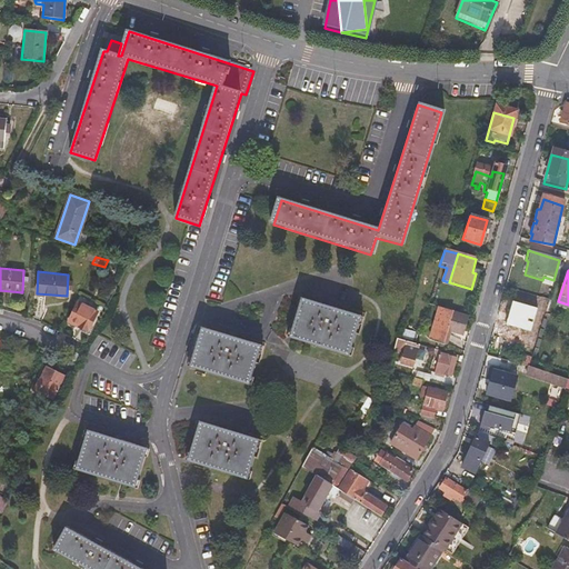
[(358,318),(301,301),(289,339),(347,357),(358,318)]
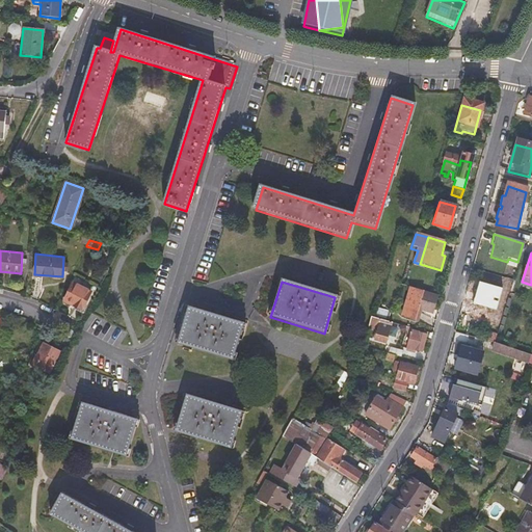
[(90,292),(73,283),(63,301),(74,306),(75,303),(83,307),(90,292)]
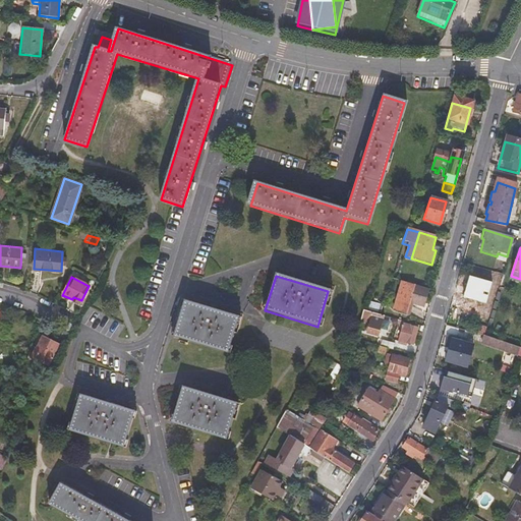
[(487,283),(469,277),(463,299),(481,304),(487,283)]
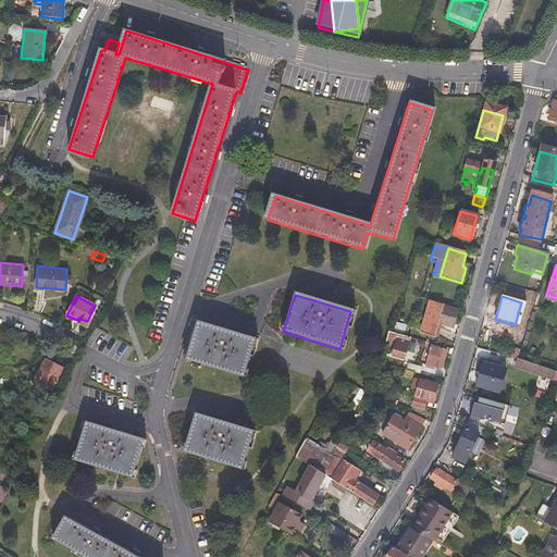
[(442,308),(443,305),(432,302),(431,301),(422,332),(434,335),(437,322),(442,323),(453,326),(457,312),(442,308)]
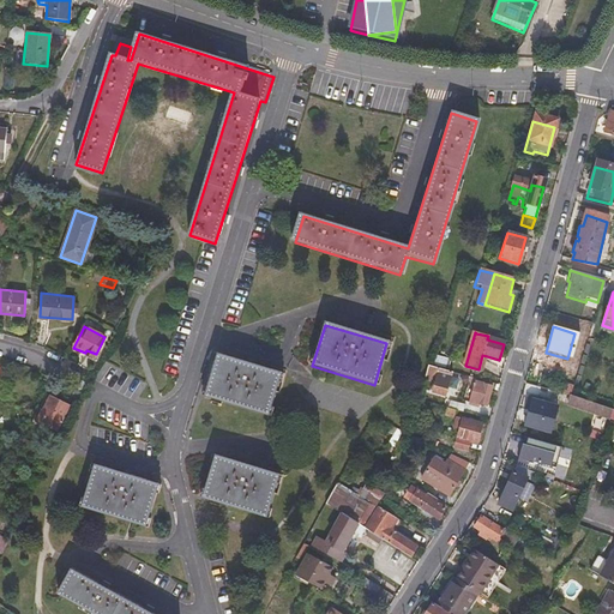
[(280,374),(217,355),(205,396),(266,415),(280,374)]
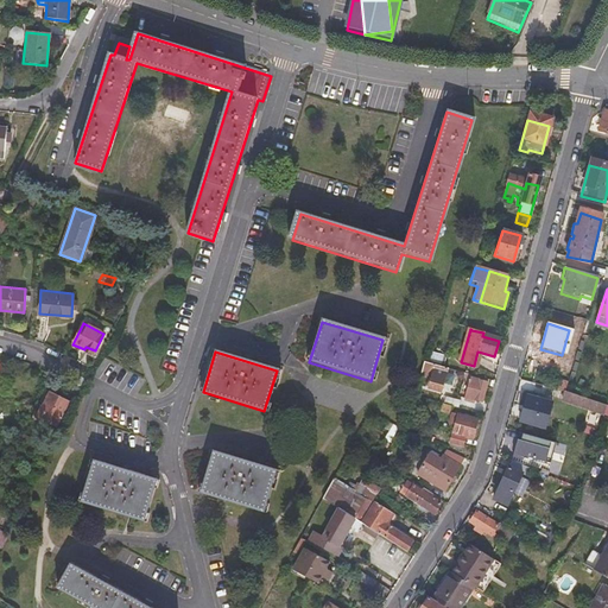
[(428,363),(443,368),(447,359),(431,354),(428,363)]
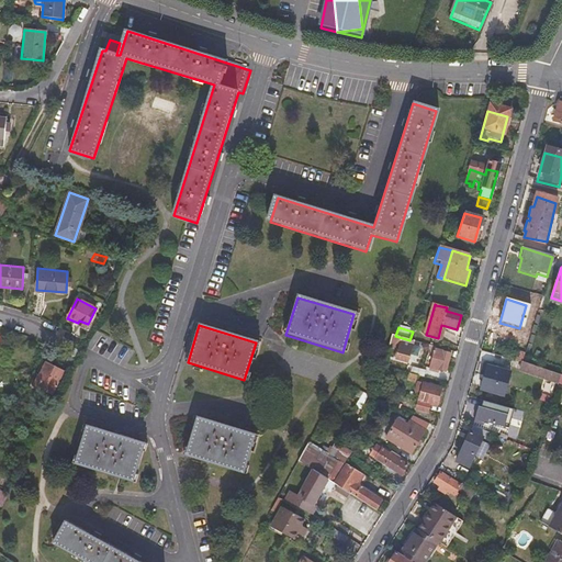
[(391,335),(388,347),(398,350),(396,360),(406,362),(413,341),(409,340),(395,336),(391,335)]
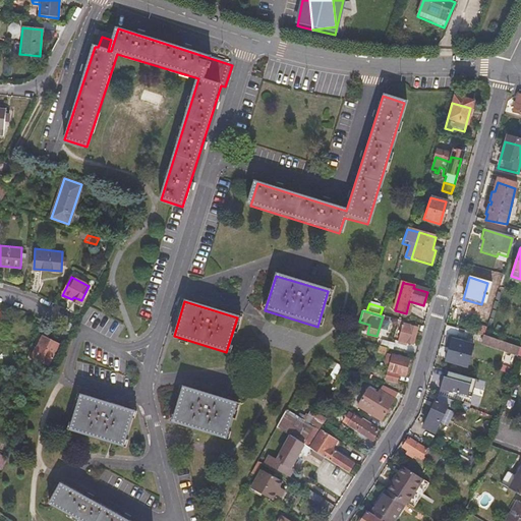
[(417,330),(404,326),(398,343),(412,347),(417,330)]
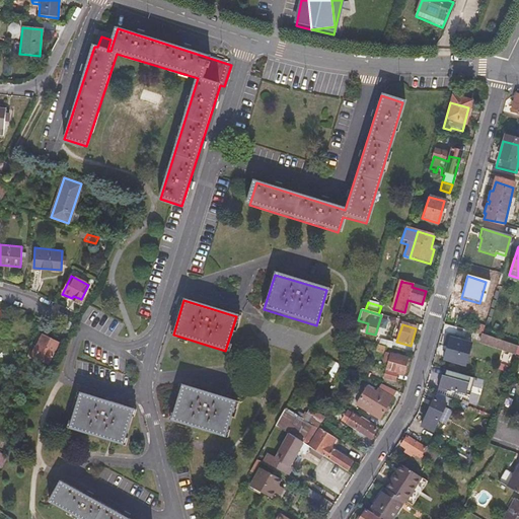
[(472,332),(482,336),(484,328),(474,326),(472,332)]
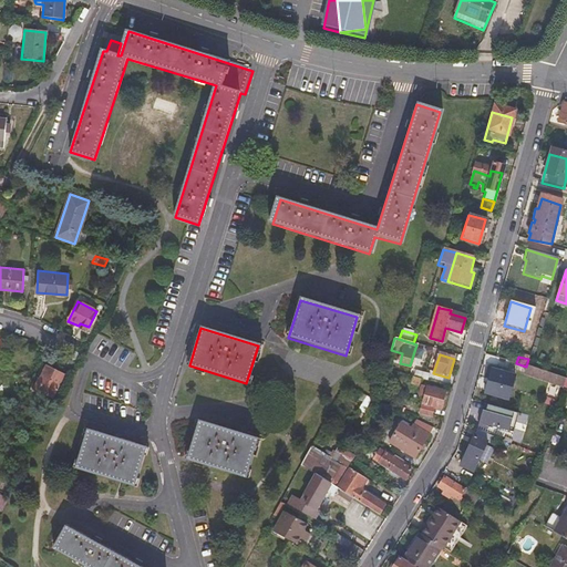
[(69,378),(75,364),(69,361),(62,374),(47,367),(40,379),(39,379),(34,388),(52,398),(64,375),(69,378)]
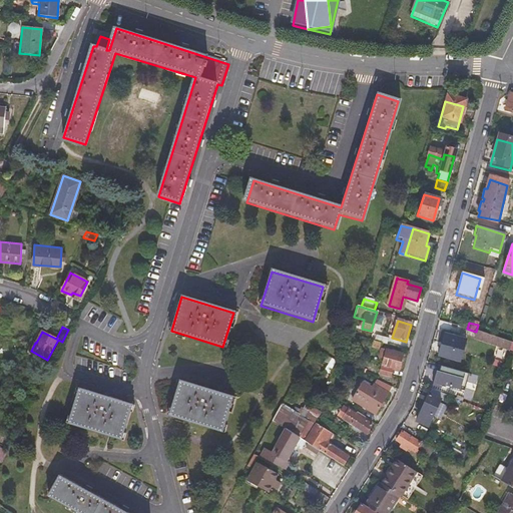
[(508,351),(510,342),(476,332),(473,340),(508,351)]
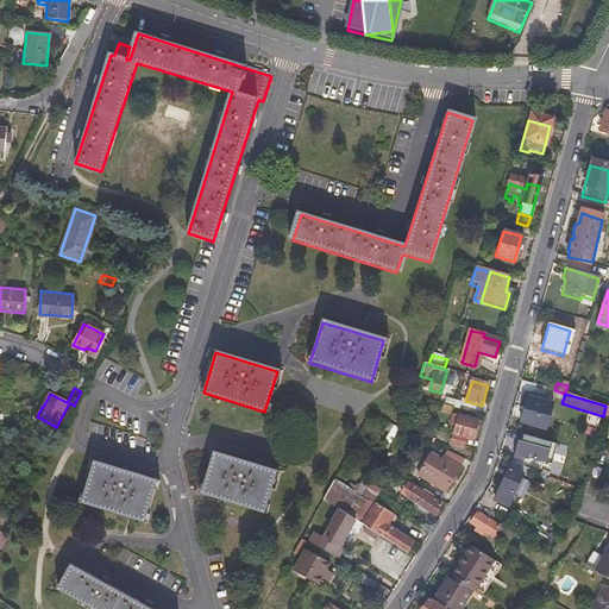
[(552,406),(528,399),(521,424),(545,431),(552,406)]
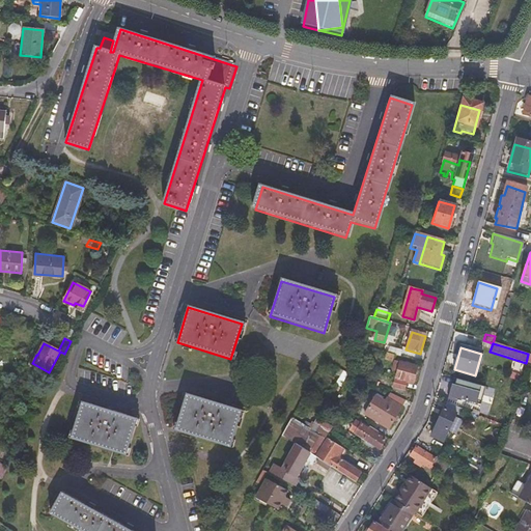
[(393,356),(400,358),(401,352),(392,350),(390,355),(393,356)]
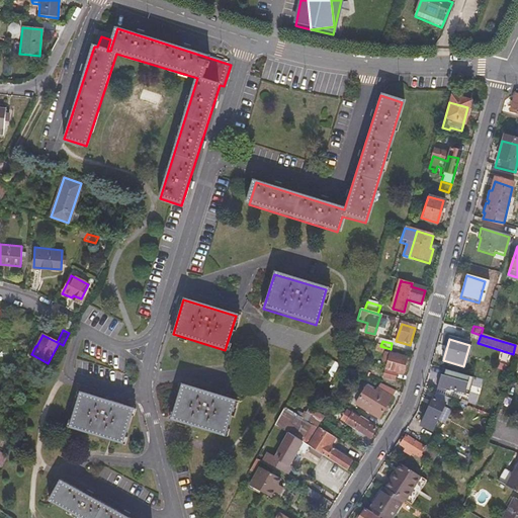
[(406,359),(387,354),(386,357),(390,358),(383,378),(396,381),(398,374),(401,375),(406,359)]
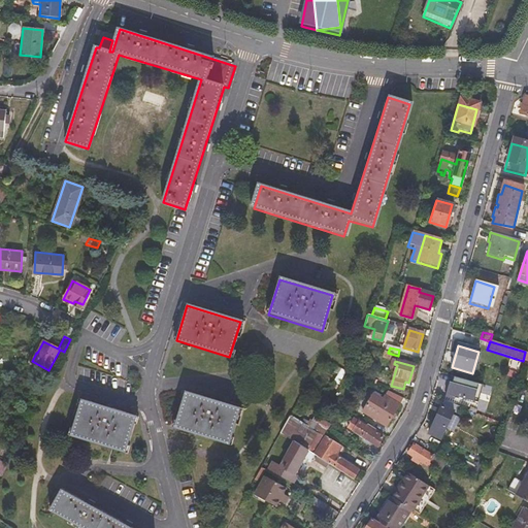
[(345,371),(340,368),(333,383),(337,386),(345,371)]
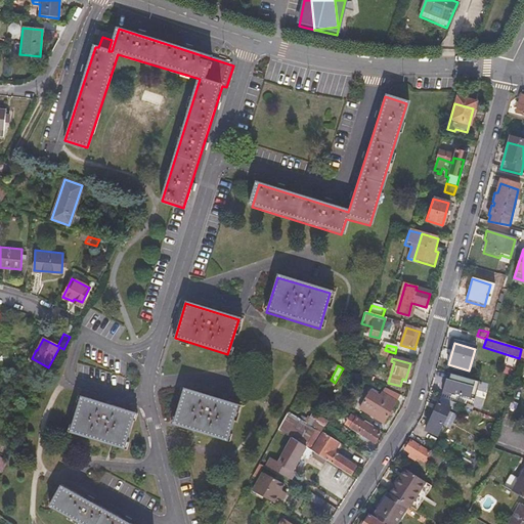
[(469,387),(471,381),(447,374),(445,380),(444,380),(442,386),(444,386),(442,394),(451,397),(452,394),(474,401),(478,390),(469,387)]
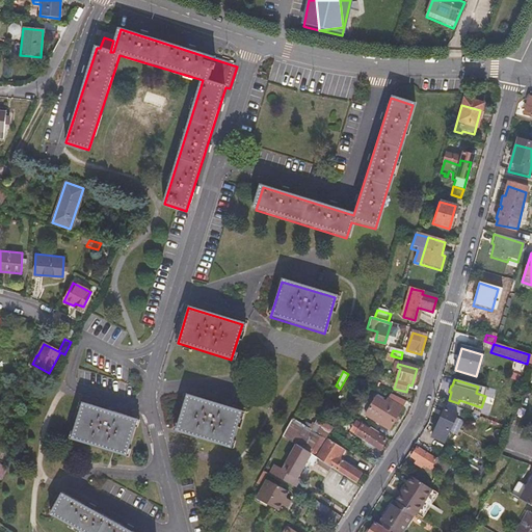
[(240,411),(187,395),(176,431),(229,449),(240,411)]
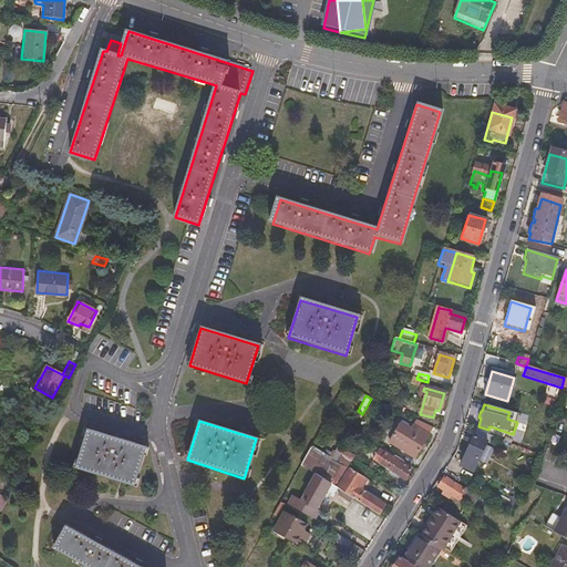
[(432,429),(418,421),(411,431),(402,425),(389,445),(414,461),(429,436),(432,429)]
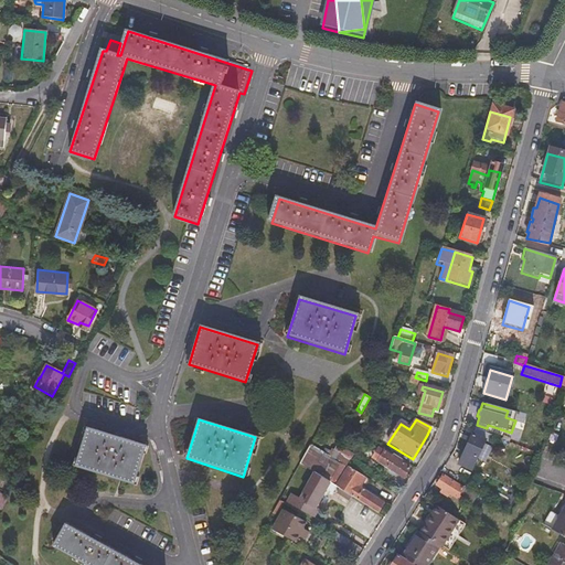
[(145,445),(88,427),(75,466),(132,483),(145,445)]
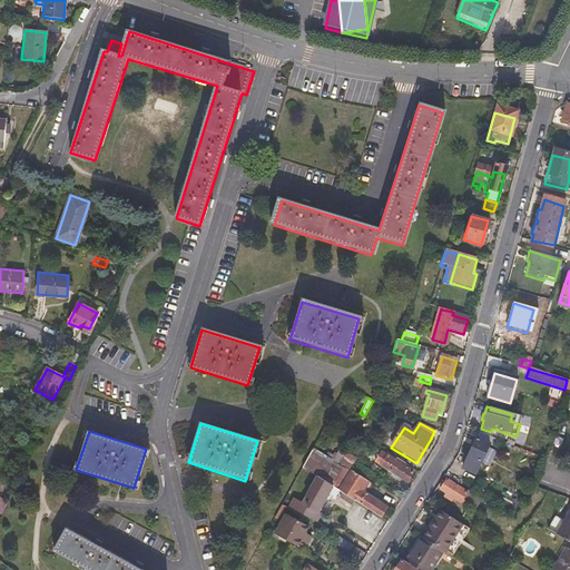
[(491,444),(493,446),(497,441),(479,434),(478,436),(491,443),(491,444)]
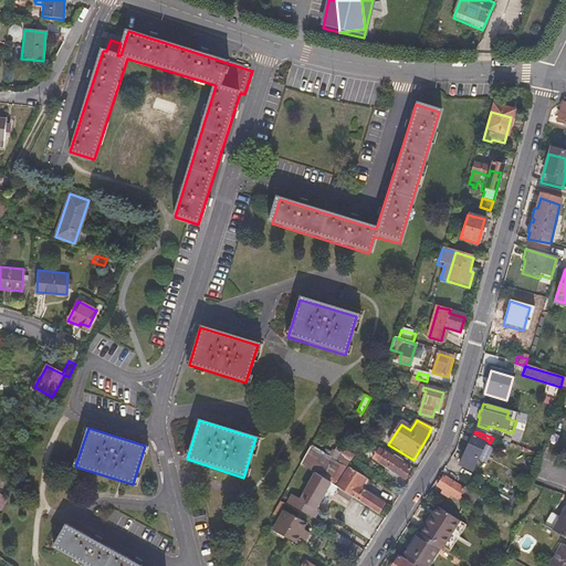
[(488,440),(474,433),(465,453),(478,460),(488,440)]
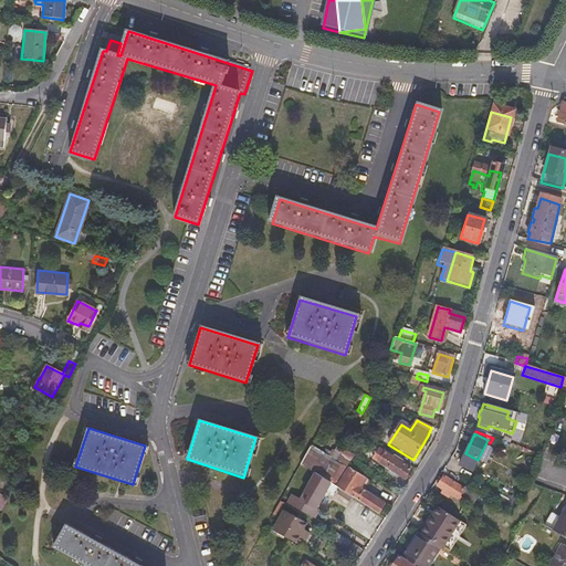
[(313,440),(331,451),(328,454),(311,443),(300,463),(314,473),(320,477),(329,483),(332,484),(344,465),(346,467),(349,461),(343,457),(334,450),(314,437),(313,440)]
